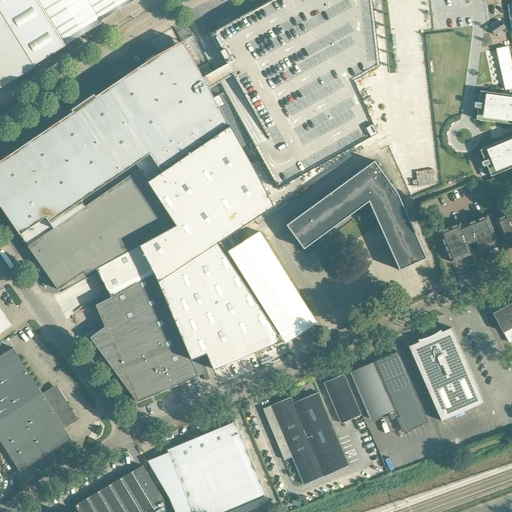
[(0,0),(0,86),(65,46),(65,45),(103,22),(102,20),(134,0),(0,0)]
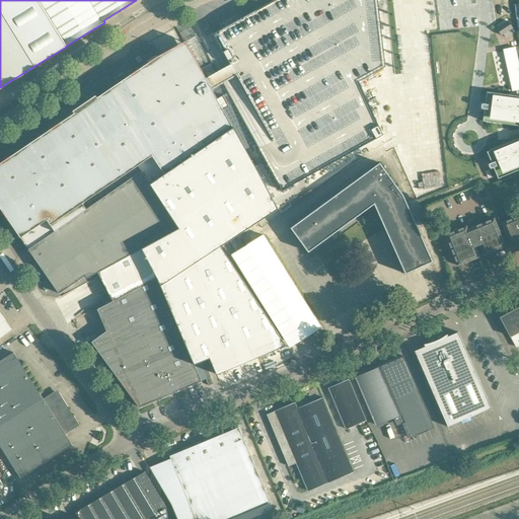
[(273,0),(212,34),(227,61),(233,72),(272,141),(258,148),(282,191),(383,135),(359,81),(385,67),(377,0),(273,0)]
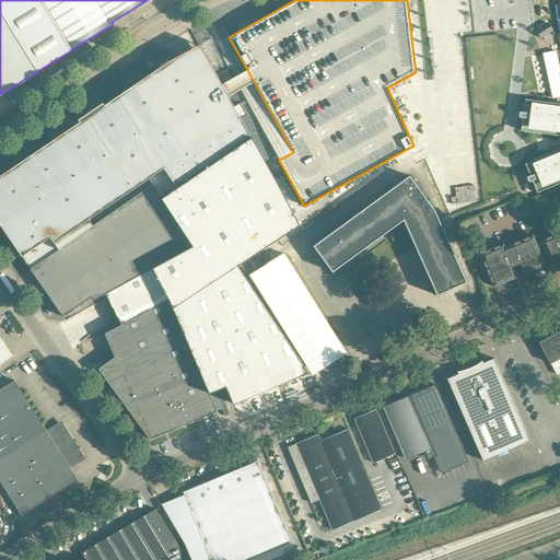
[(540,38),(552,30),(548,23),(536,31),(540,38)]
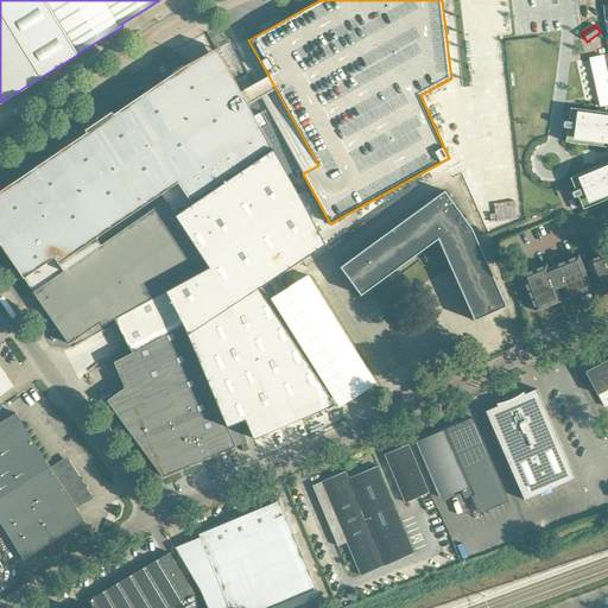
[(239,88),(217,49),(184,67),(114,114),(112,112),(86,130),(87,132),(0,191),(0,242),(24,278),(55,258),(59,264),(178,183),(192,203),(192,204),(273,150),(272,150),(246,100),(239,88)]
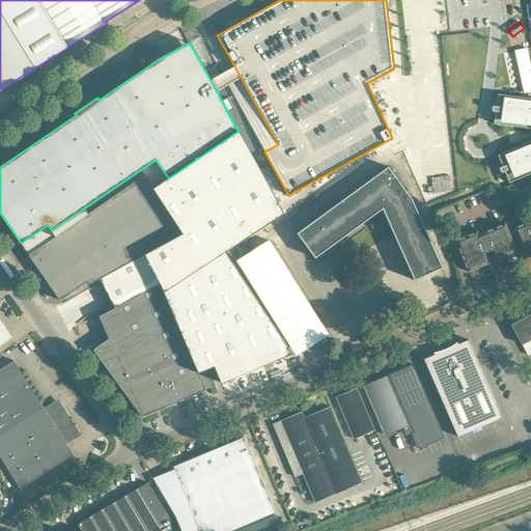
[(529,99),(530,98),(530,91),(530,68),(527,48),(514,51),(524,93),(528,92),(529,99)]
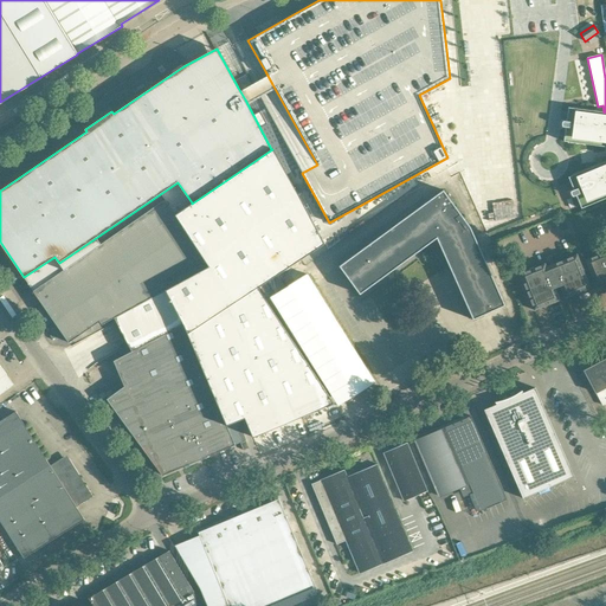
[(272,84),(265,71),(238,88),(245,100),(272,84)]
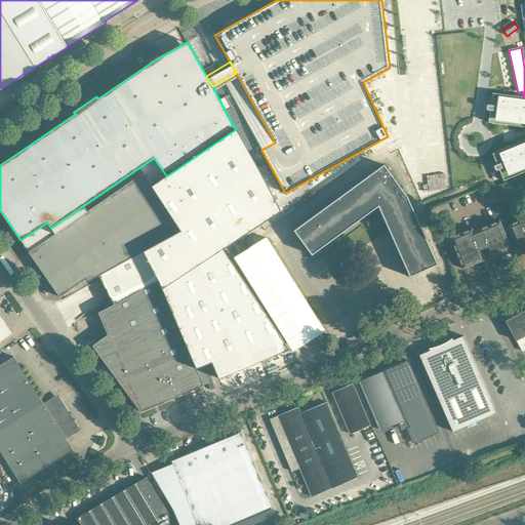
[(487,108),(487,109),(489,110),(487,122),(491,123),(491,122),(524,127),(524,139),(494,152),(491,153),(495,165),(493,165),(493,166),(493,167),(494,168),(495,169),(495,170),(497,169),(502,180),(506,179),(524,170),(524,97),(491,92),(490,105),(487,105),(487,106),(487,107),(487,108)]
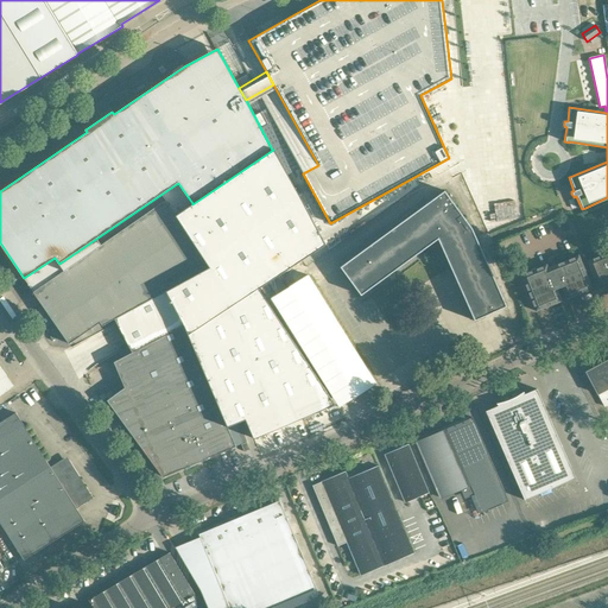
[(190,339),(227,426),(246,419),(254,438),(335,404),(259,289),(325,245),(273,149),(272,150),(273,150),(192,204),(192,203),(176,215),(209,267),(173,287),(177,293),(175,295),(191,323),(196,336),(190,339)]
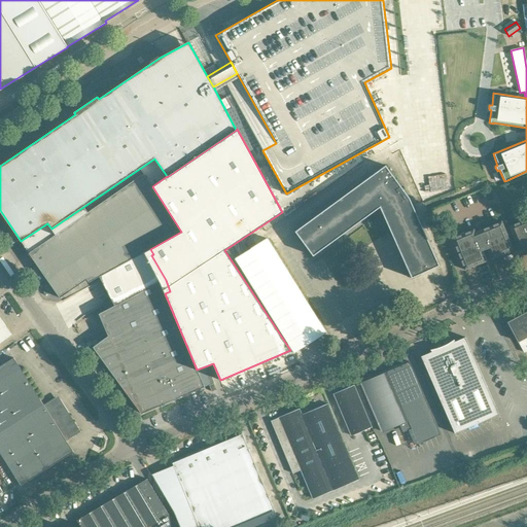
[(385,165),(304,225),(294,232),(313,256),(380,207),(412,278),(440,266),(409,198),(385,165)]
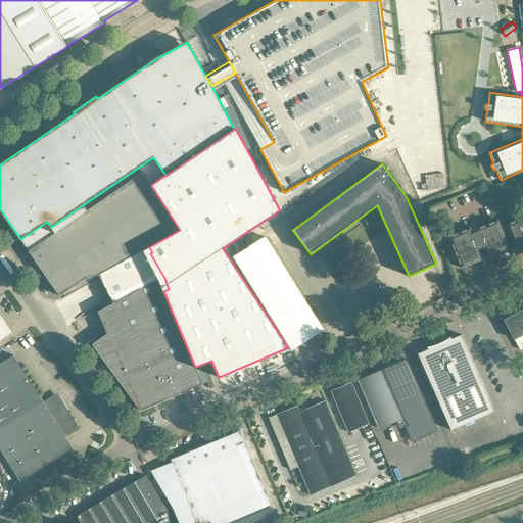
[(143,172),(29,251),(59,296),(86,277),(88,280),(97,275),(142,250),(149,247),(180,230),(151,185),(143,172)]
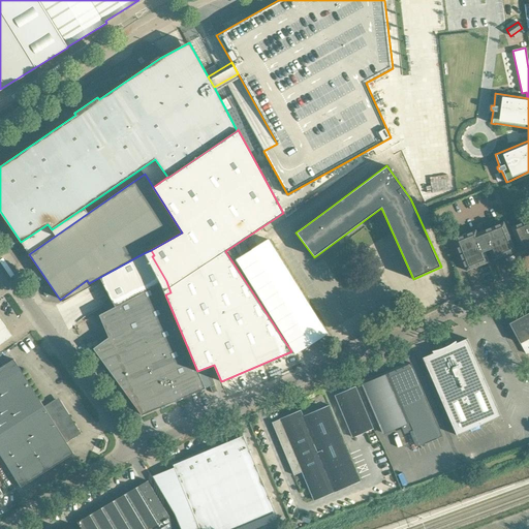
[(528,217),(511,225),(503,204),(470,217),(474,228),(453,238),(466,271),(490,261),(490,260),(493,259),(493,260),(517,250),(520,248),(520,249),(528,245),(528,217)]
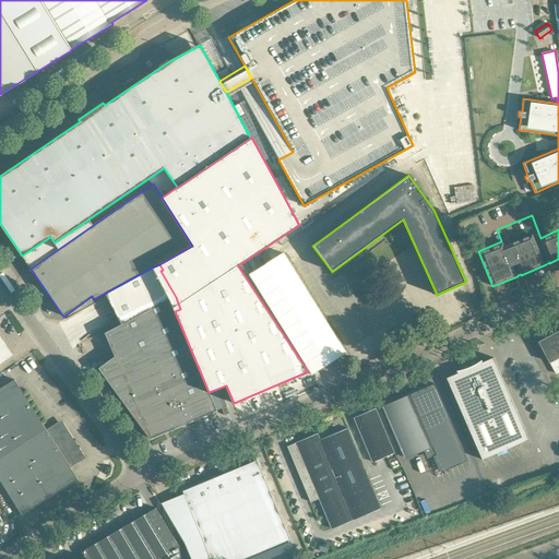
[(152,268),(104,294),(120,324),(105,333),(115,356),(98,368),(135,419),(140,416),(150,439),(216,411),(209,392),(175,311),(169,299),(152,268)]
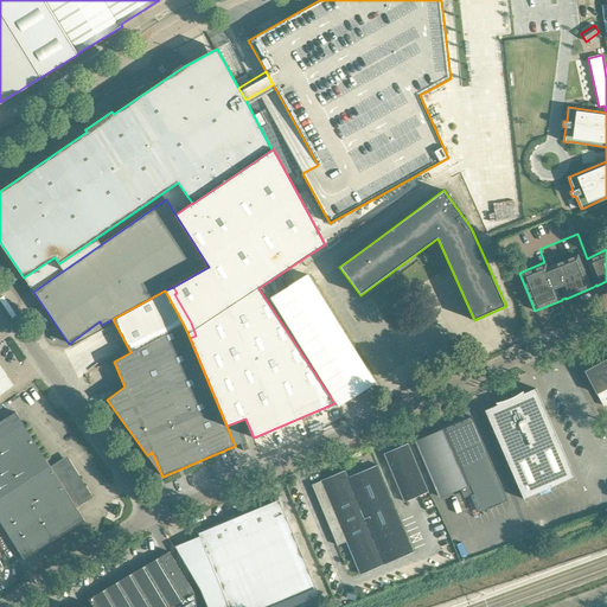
[(606,359),(585,371),(596,394),(598,393),(605,406),(606,404),(606,359)]
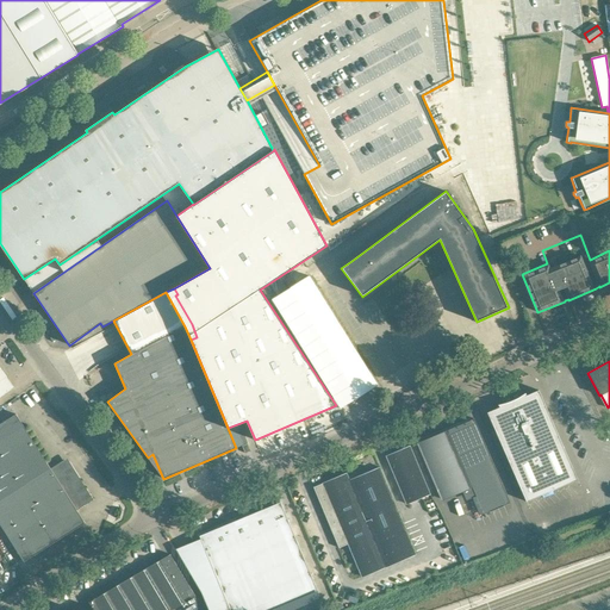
[(0,367),(0,397),(14,387),(0,367)]
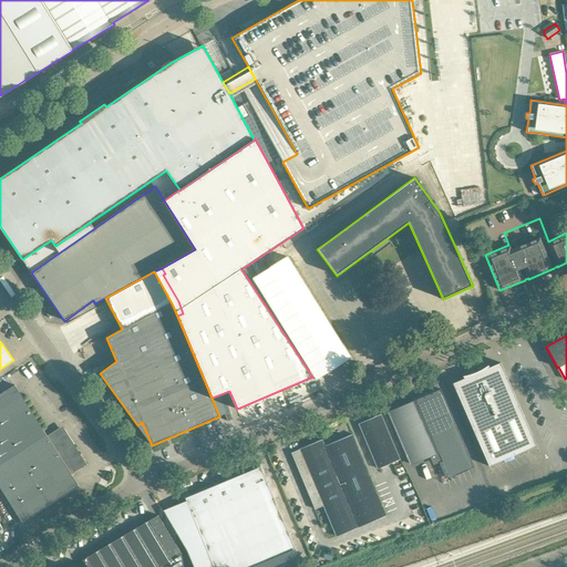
[(464,379),(453,383),(490,466),(537,446),(501,362),(490,368),(488,367),(488,366),(485,368),(483,369),(478,371),(476,372),(472,373),(468,375),(466,375),(463,377),(464,377),(464,379)]
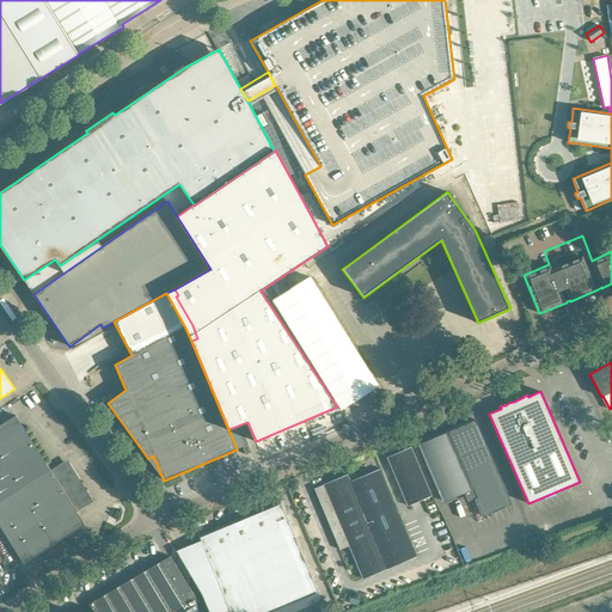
[(0,424),(0,526),(24,563),(85,525),(77,512),(89,505),(90,503),(90,502),(91,501),(91,499),(91,497),(90,496),(89,495),(87,495),(86,494),(78,481),(79,479),(71,465),(69,464),(68,464),(67,463),(66,463),(65,463),(63,463),(63,464),(51,471),(16,416),(0,424)]
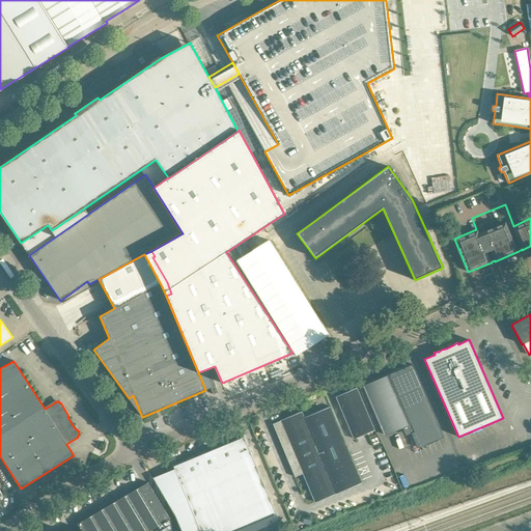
[(413,364),(388,374),(388,375),(390,374),(421,448),(444,438),(413,364)]
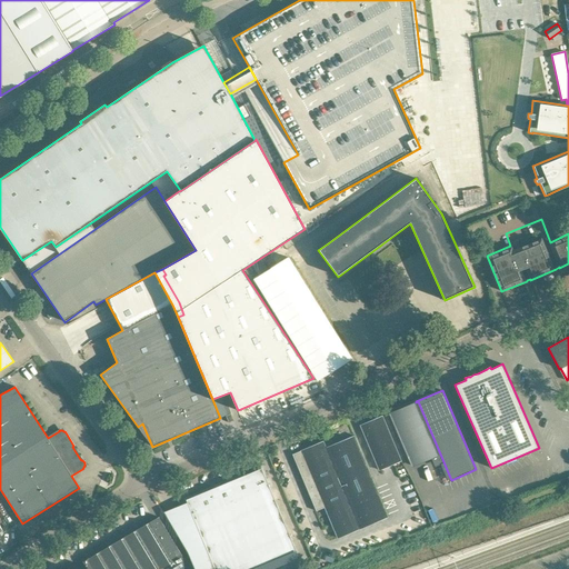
[(226,401),(221,403),(227,415),(231,413),(226,401)]
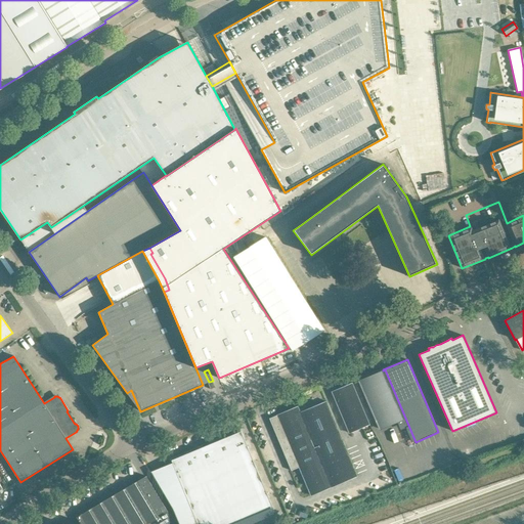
[(358,380),(362,390),(380,429),(402,419),(382,370),(383,370),(383,369),(358,380)]
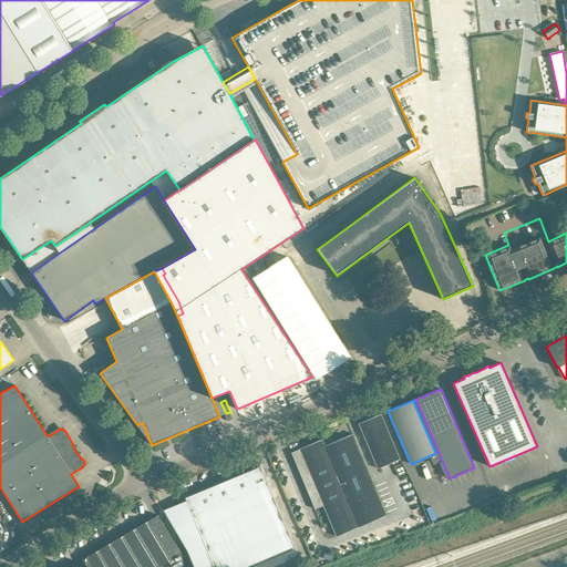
[(359,425),(360,428),(377,467),(399,459),(381,415),(360,424),(360,425),(359,425)]
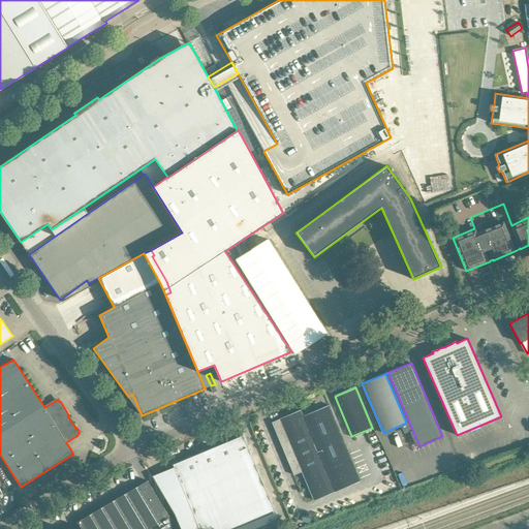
[(362,480),(330,405),(303,416),(300,411),(273,423),(294,474),(302,471),(314,500),(362,480)]
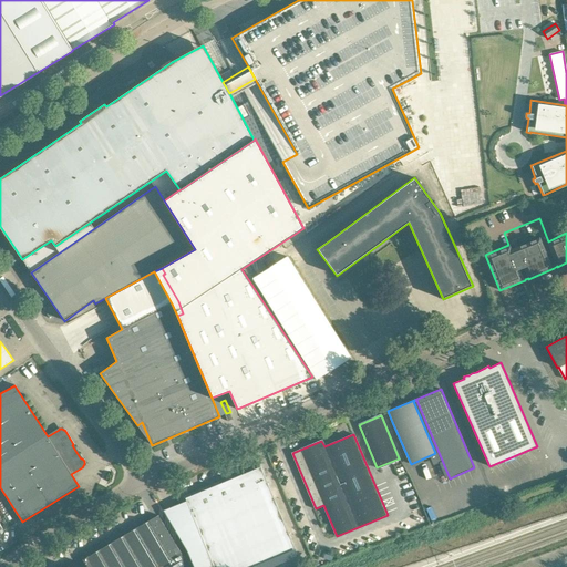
[(260,466),(185,498),(189,506),(187,507),(188,511),(191,509),(214,566),(253,566),(295,549),(260,466)]
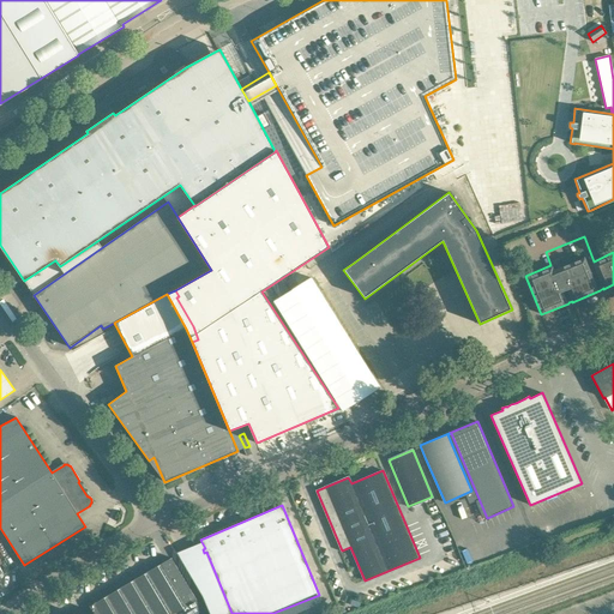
[(186,613),(184,608),(197,601),(194,596),(196,595),(194,593),(192,589),(190,590),(172,558),(90,606),(90,605),(89,606),(94,613),(91,613),(77,613),(76,613),(186,613)]
